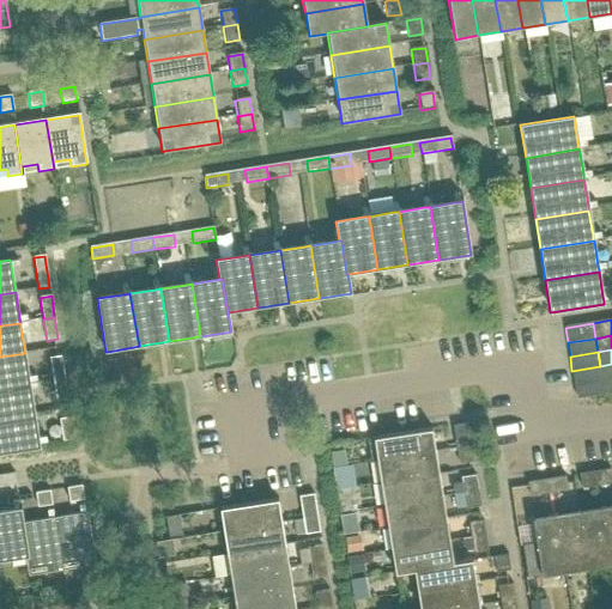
[(25,353),(0,357),(0,389),(30,384),(30,383),(29,378),(25,353)]
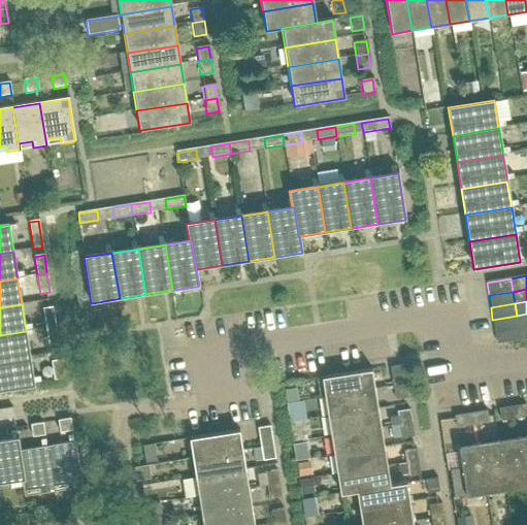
[(45,327),(56,326),(53,306),(42,308),(45,327)]
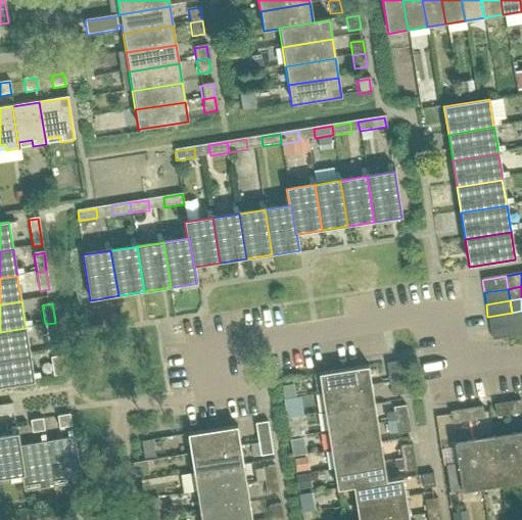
[(514,325),(521,323),(521,311),(512,313),(514,325)]
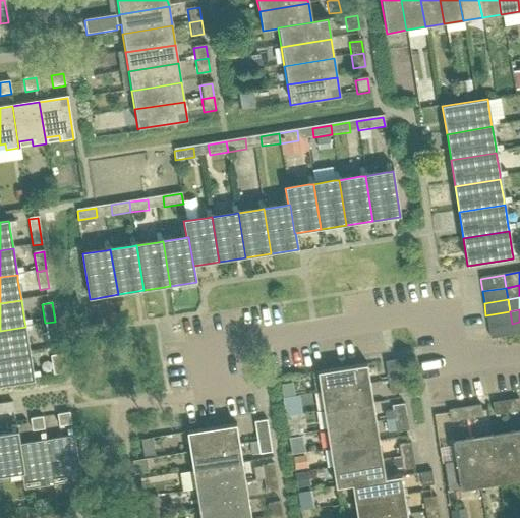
[(487,328),(512,324),(510,311),(485,315),(487,328)]
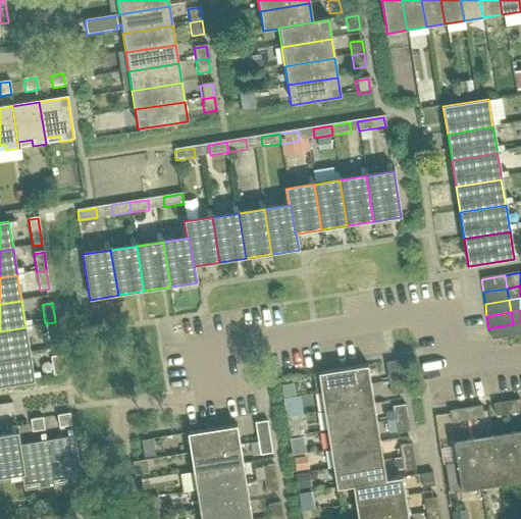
[(55,322),(45,323),(48,342),(58,341),(55,322)]
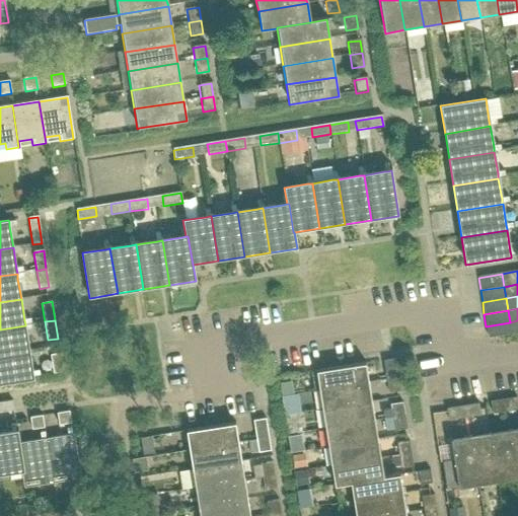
[(488,339),(512,335),(510,322),(486,326),(488,339)]
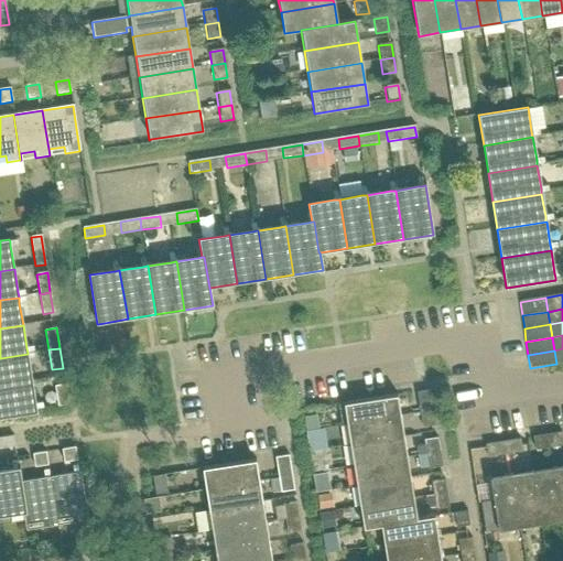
[(28,354),(0,358),(0,387),(32,381),(29,359),(28,355),(28,354)]
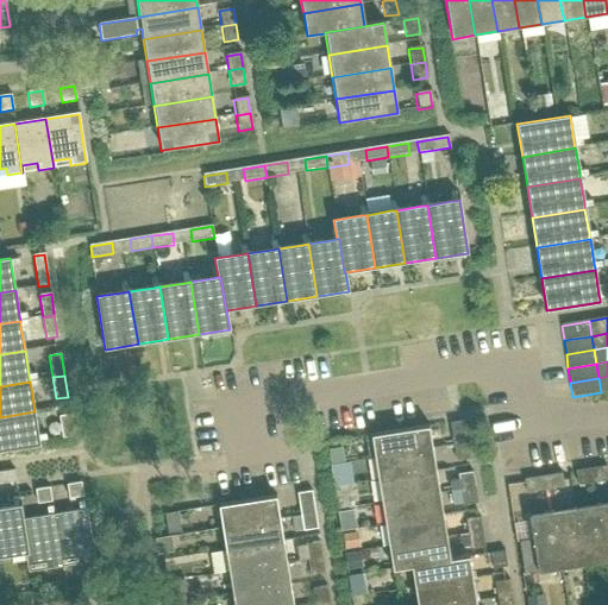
[(35,411),(0,417),(0,451),(39,445),(39,443),(39,442),(38,438),(35,411)]
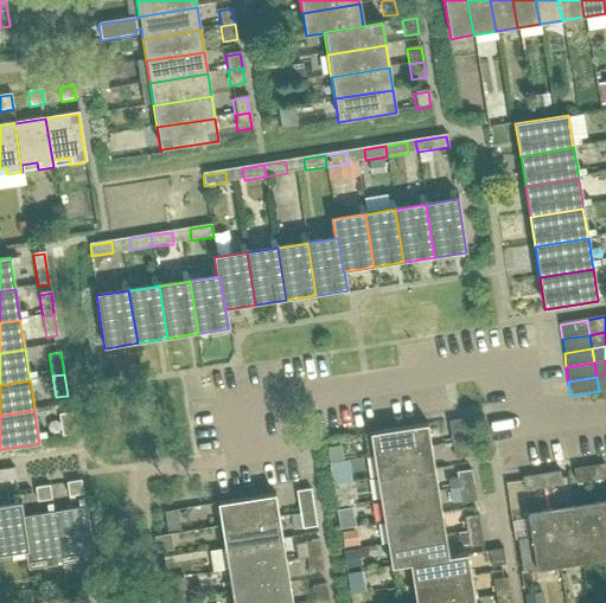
[(62,438),(72,436),(74,436),(70,414),(58,415),(62,438)]
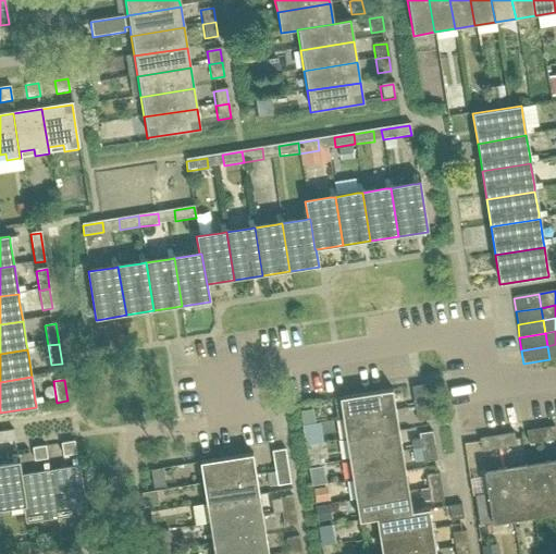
[(415,409),(428,407),(424,386),(411,389),(415,409)]
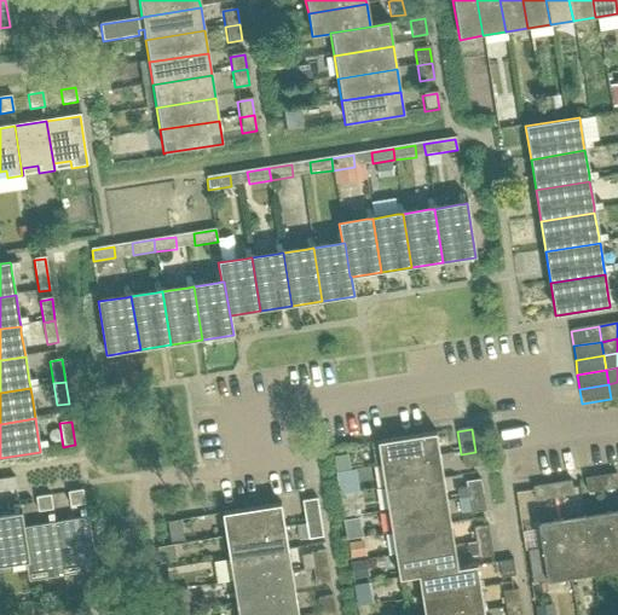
[(381,466),(440,458),(437,434),(377,444),(381,466)]
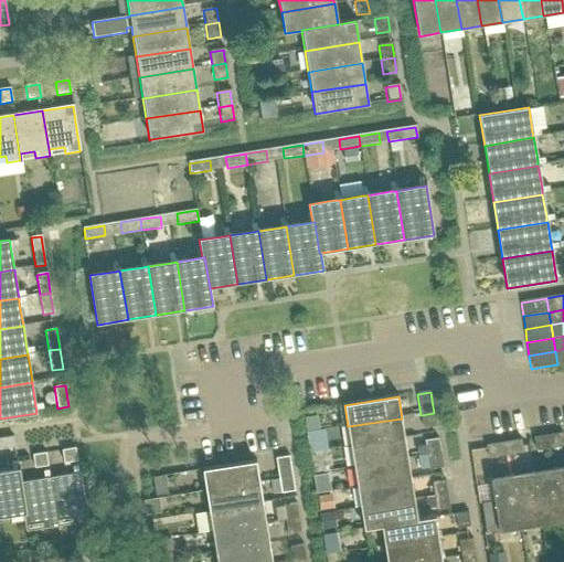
[(434,413),(421,415),(423,430),(436,427),(434,413)]
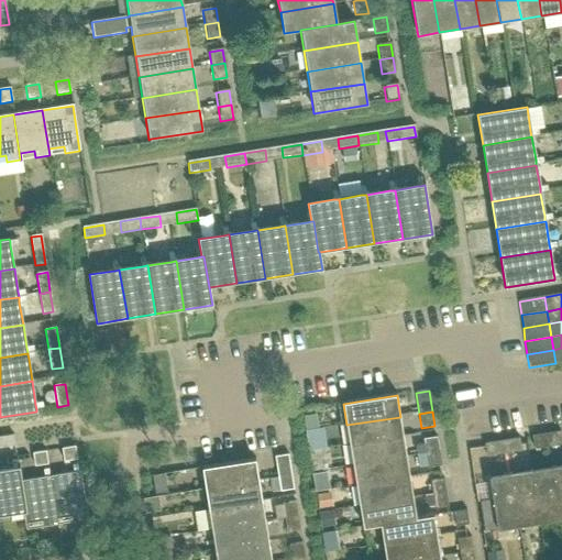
[(350,446),(403,438),(400,417),(346,425),(350,446)]
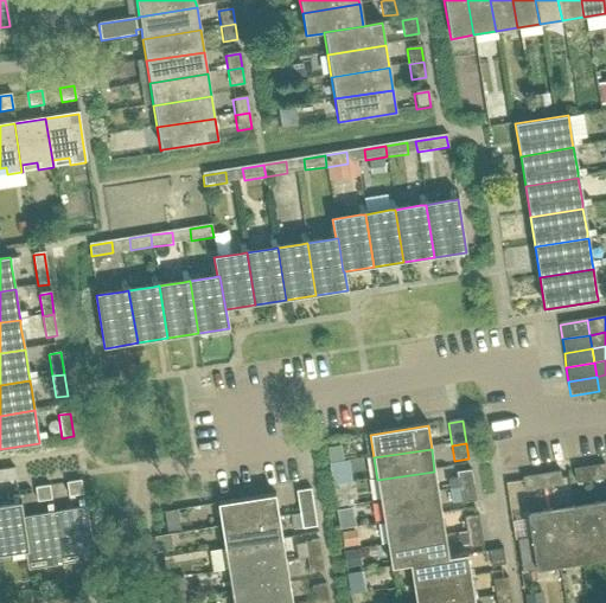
[(588,468),(591,482),(605,480),(603,466),(588,468)]
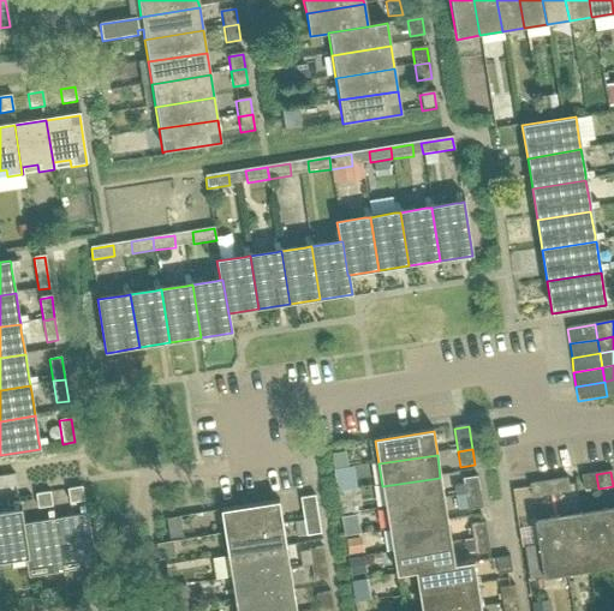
[(583,491),(598,489),(596,474),(580,477),(583,491)]
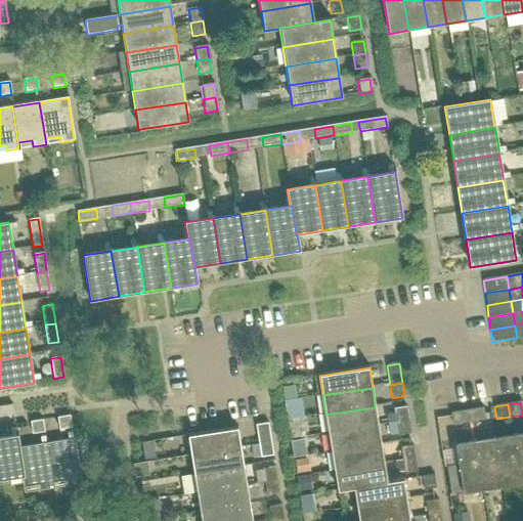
[(0,418),(12,416),(13,416),(12,405),(0,407),(0,418)]
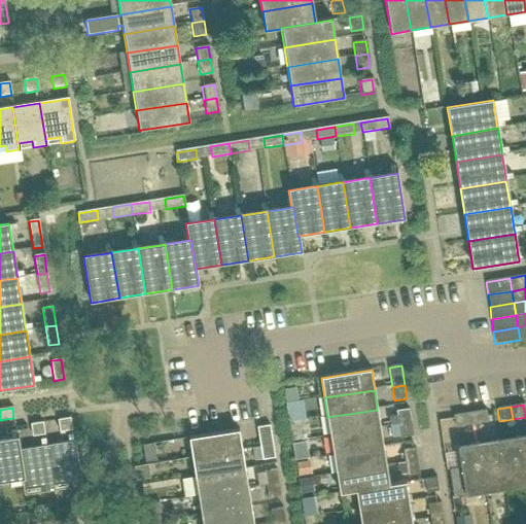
[(330,437),(380,428),(377,410),(327,417),(330,437)]
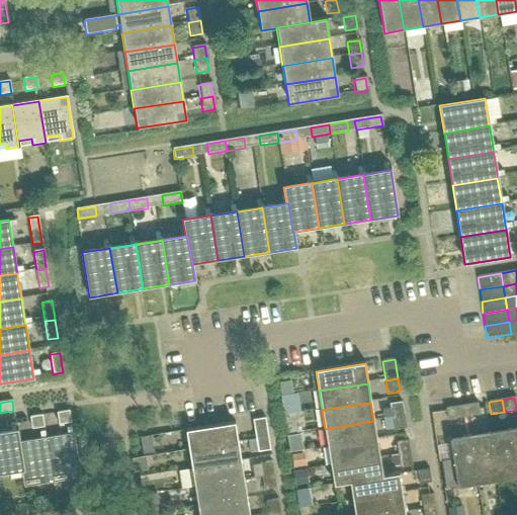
[(392,418),(404,416),(402,404),(390,406),(392,417),(392,418)]
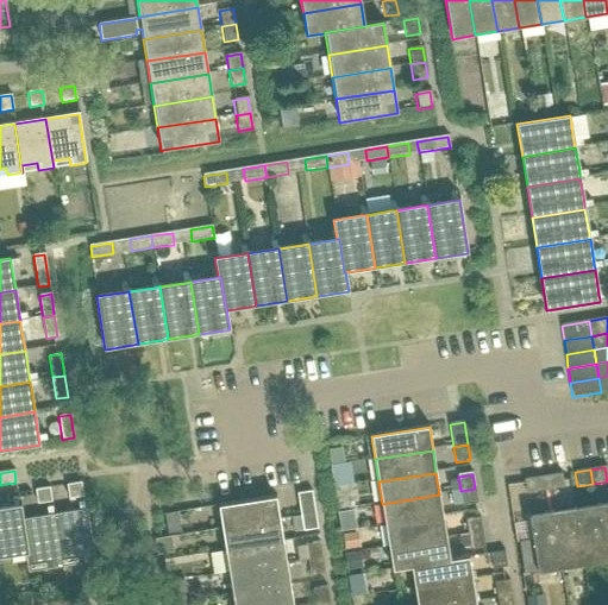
[(546,477),(549,491),(563,489),(561,474),(546,477)]
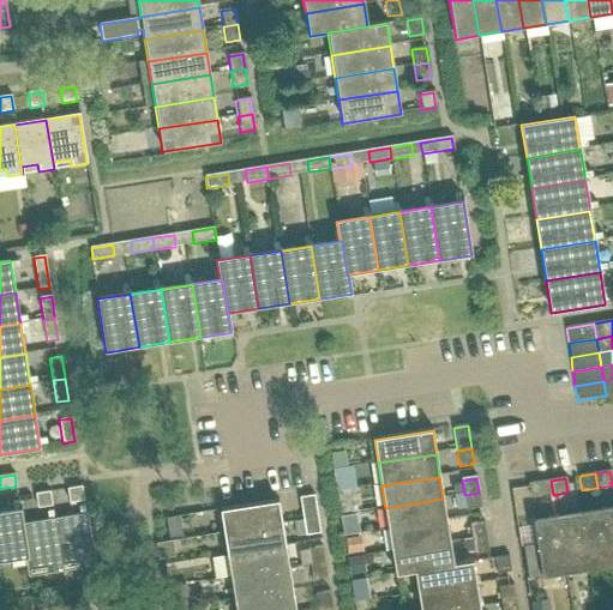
[(530,499),(553,495),(551,481),(528,484),(530,499)]
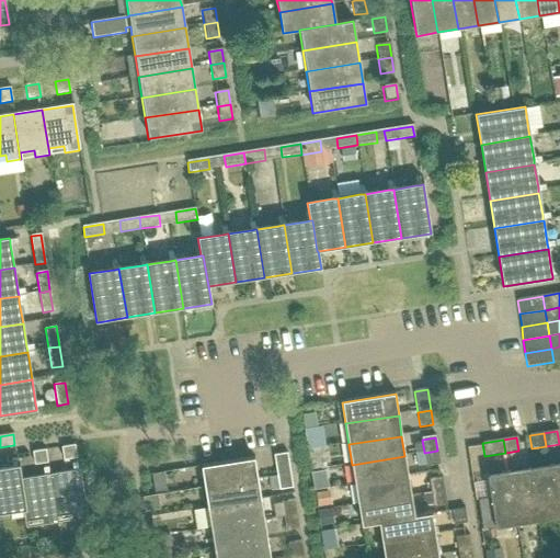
[(64,460),(77,459),(75,446),(61,448),(64,460)]
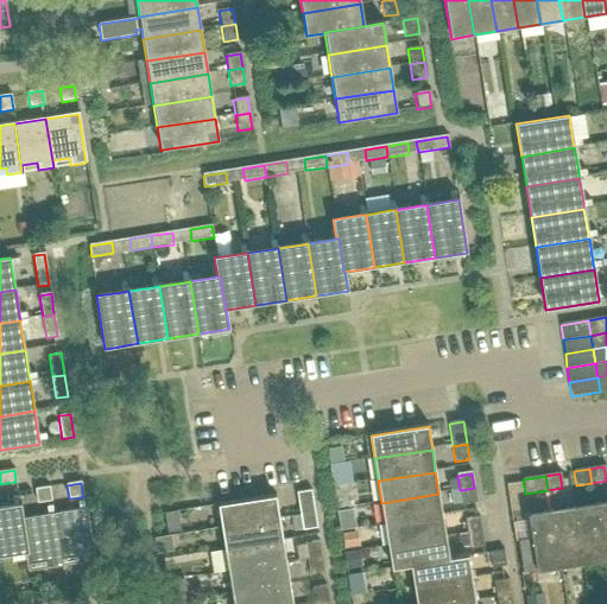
[(37,504),(51,502),(49,488),(35,490),(37,504)]
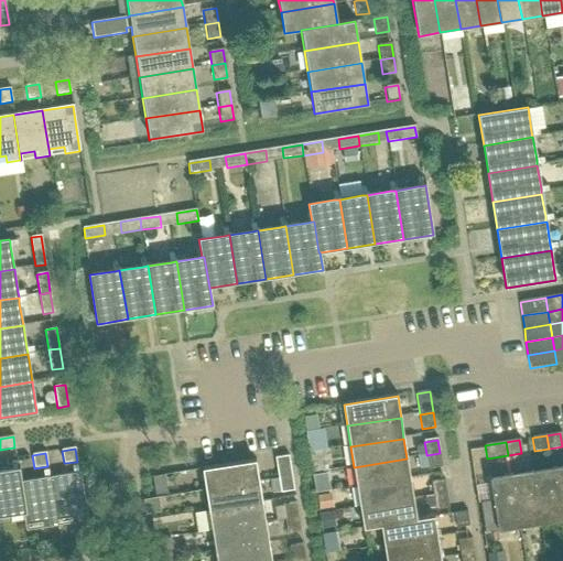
[(426,455),(426,454),(418,456),(420,470),(429,468),(429,470),(442,467),(440,453),(426,455)]
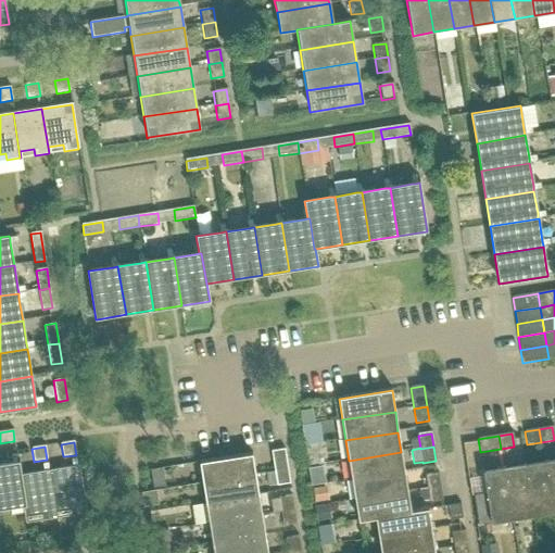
[(275,472),(288,470),(285,450),(272,452),(275,472)]
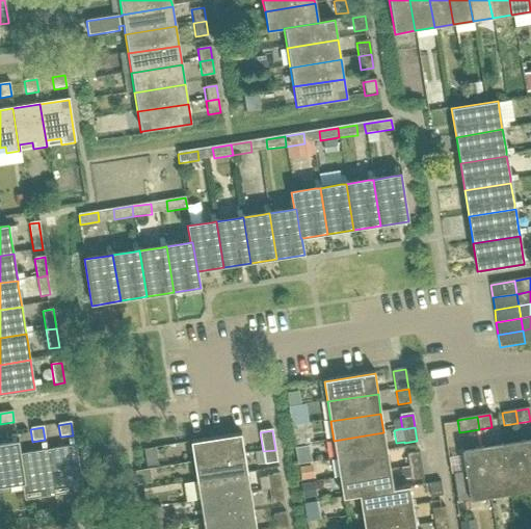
[(337,459),(387,452),(383,432),(334,441),(337,459)]
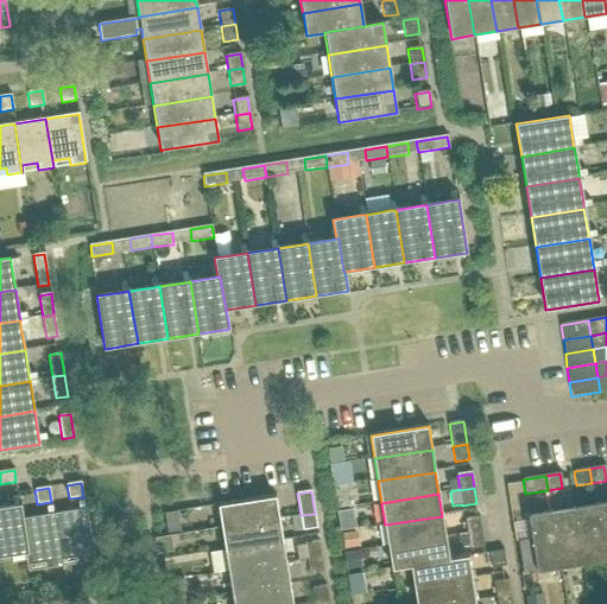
[(221,528),(279,519),(276,496),(217,506),(221,528)]
